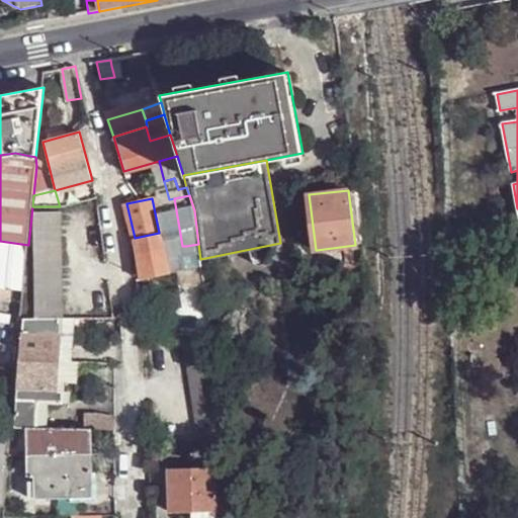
[(34,211),(36,316),(64,316),(62,212),(34,211)]
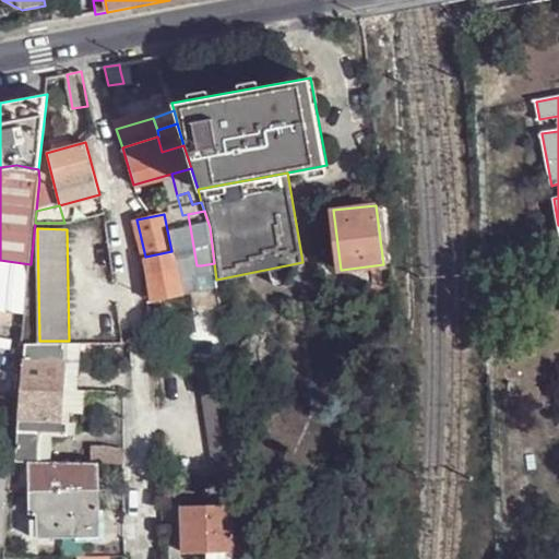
[(176,270),(171,251),(145,257),(149,275),(176,270)]
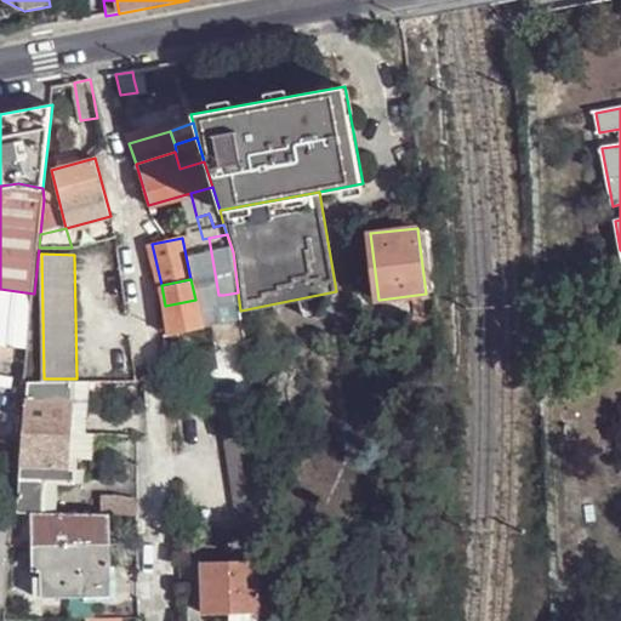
[(240,311),(238,292),(223,295),(228,339),(244,336),(240,311)]
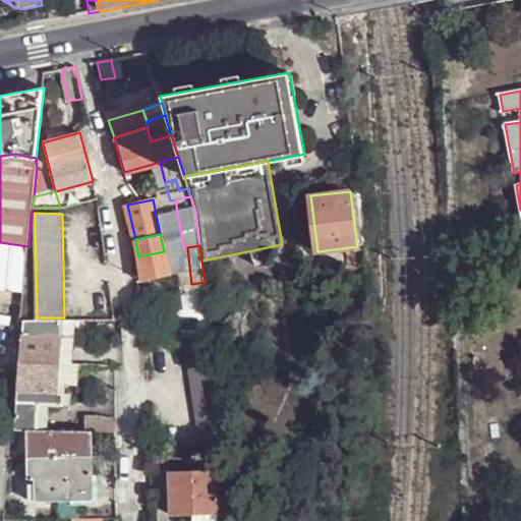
[(342,261),(342,248),(319,251),(321,263),(342,261)]
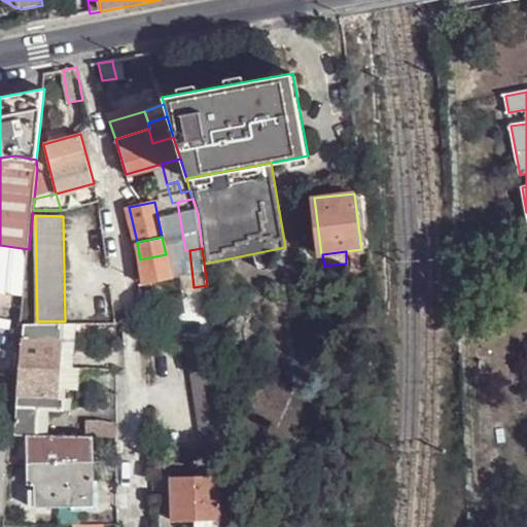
[(169,272),(166,254),(140,259),(141,275),(169,272)]
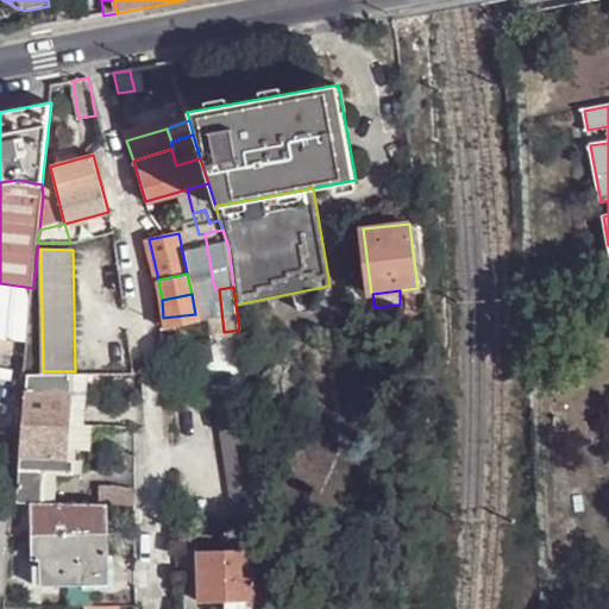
[(29,372),(27,390),(71,394),(75,371),(43,371),(29,372)]
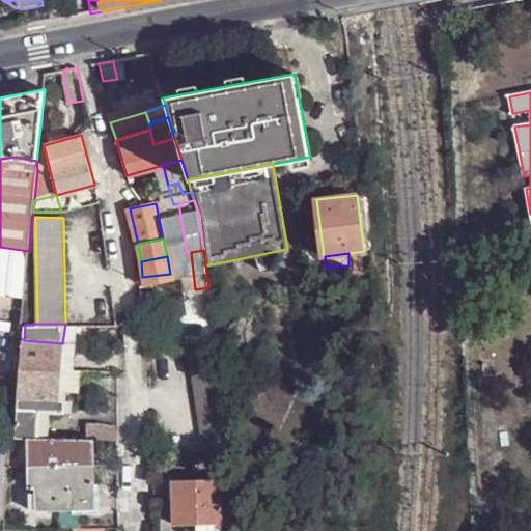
[(78,325),(65,324),(62,343),(60,368),(75,369),(78,325)]
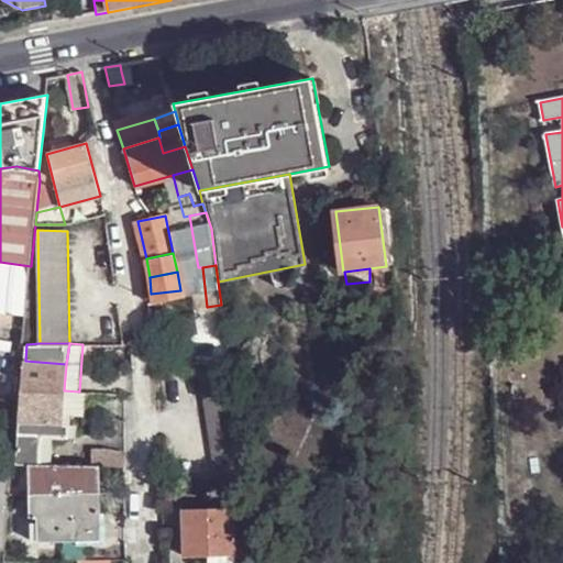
[(23,388),(64,390),(66,364),(25,361),(23,388)]
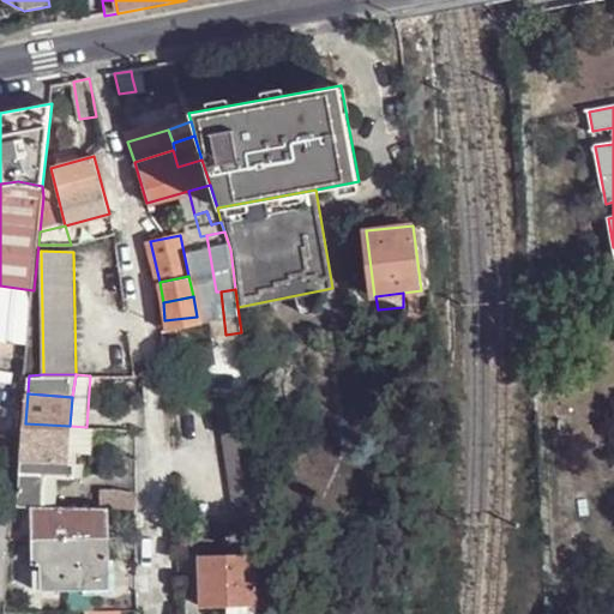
[(215,402),(217,413),(235,527),(268,521),(248,397),(215,402)]
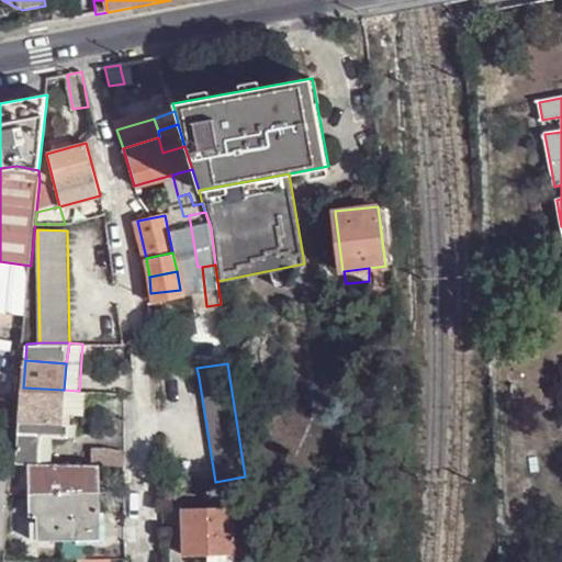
[(21,422),(62,424),(64,390),(23,388),(23,390),(20,390),(18,422),(21,422)]
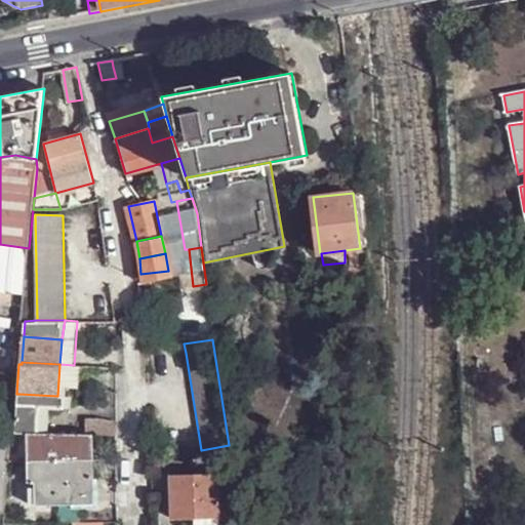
[(74,365),(59,364),(57,396),(64,396),(68,396),(68,388),(80,389),(81,365),(74,365)]
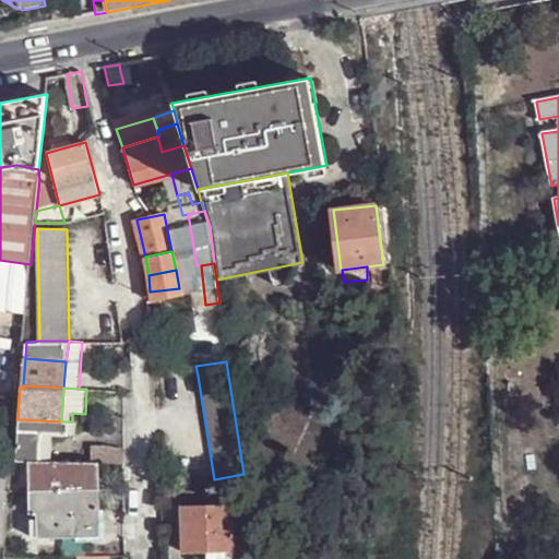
[(21,419),(20,430),(47,431),(54,432),(60,432),(61,421),(21,419)]
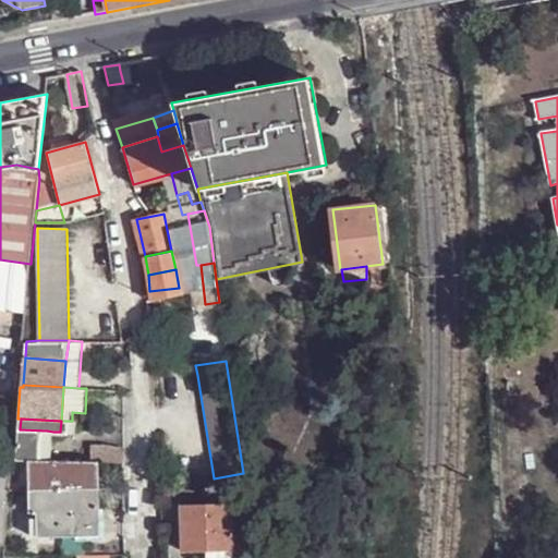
[(26,459),(45,460),(47,434),(47,431),(20,429),(20,432),(17,459),(26,459)]
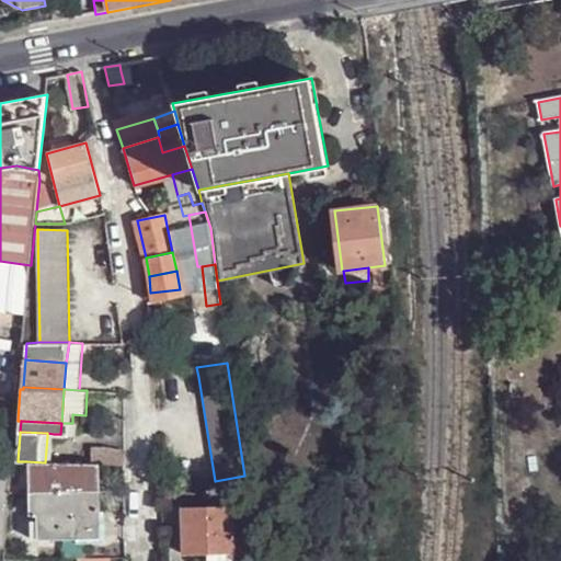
[(45,462),(52,461),(54,434),(47,433),(47,436),(45,462)]
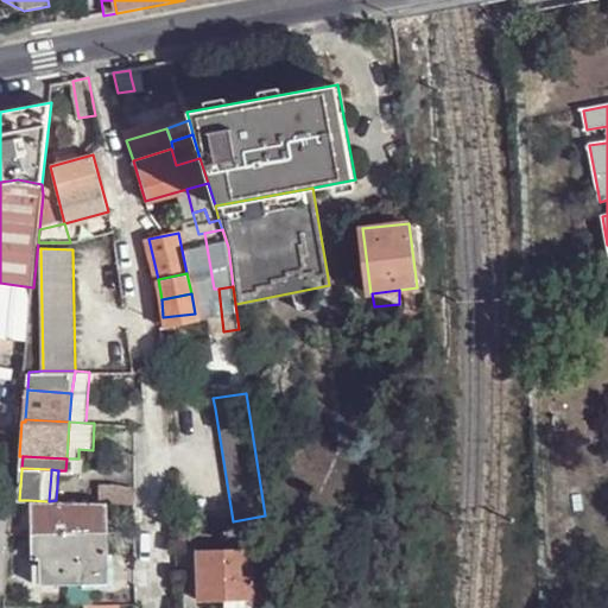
[(103,501),(135,502),(135,487),(103,487),(103,501)]
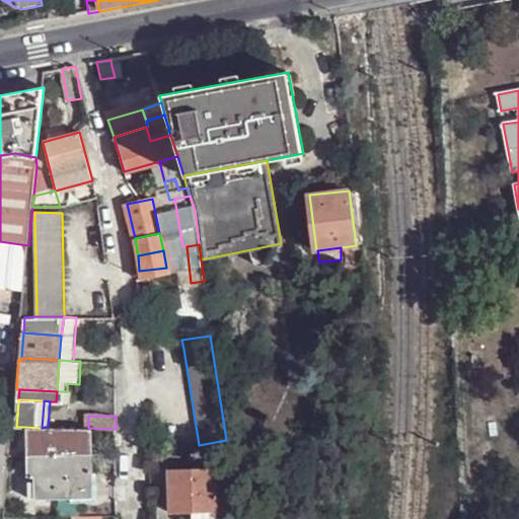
[(24,427),(24,454),(28,454),(91,453),(90,428),(48,427),(42,428),(24,427)]
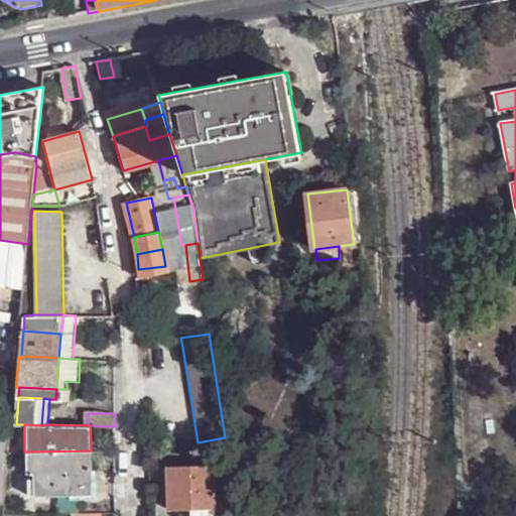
[(228,444),(214,445),(216,455),(230,456),(228,444)]
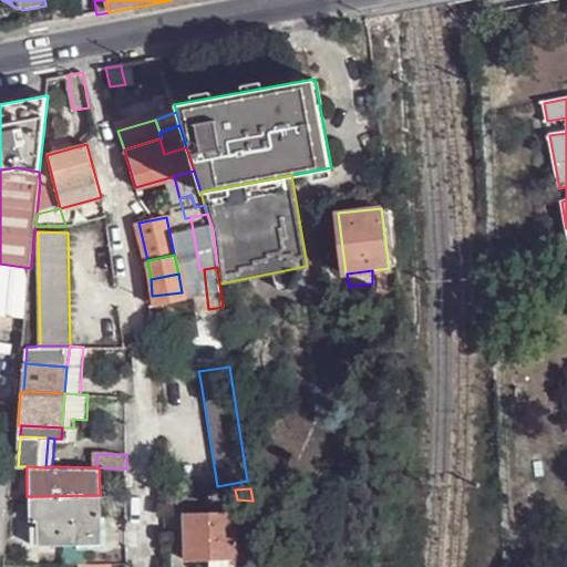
[(100,495),(31,496),(31,518),(39,519),(39,543),(86,542),(86,534),(100,533),(100,495)]
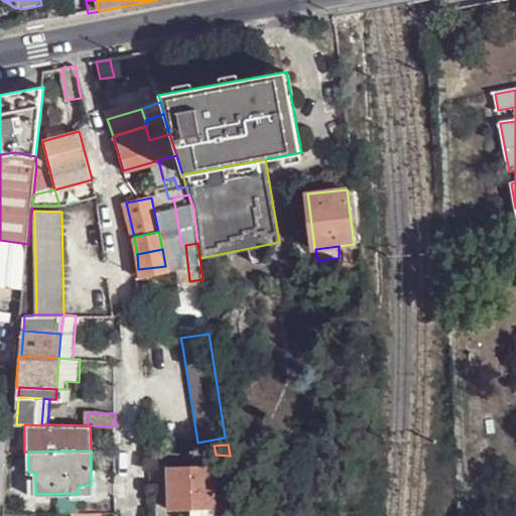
[(213,468),(166,469),(168,511),(215,510),(213,468)]
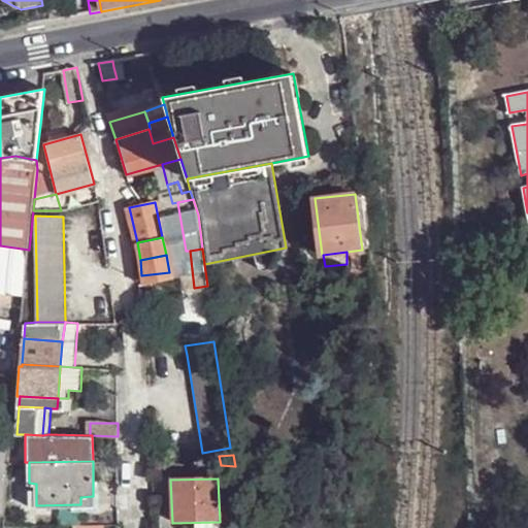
[(80,497),(80,504),(93,504),(93,496),(80,497)]
